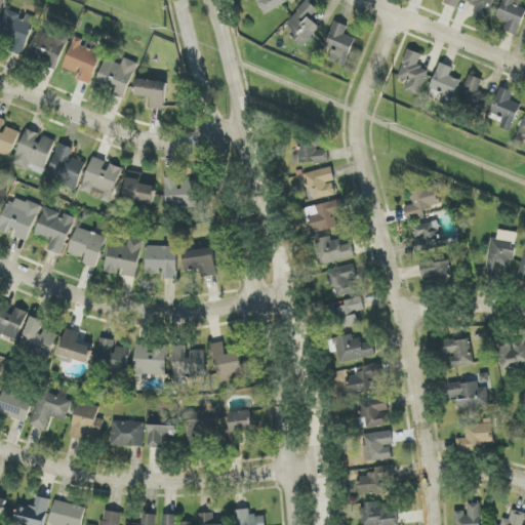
[(289,2),(288,0),(256,0),(265,15),(289,2)]
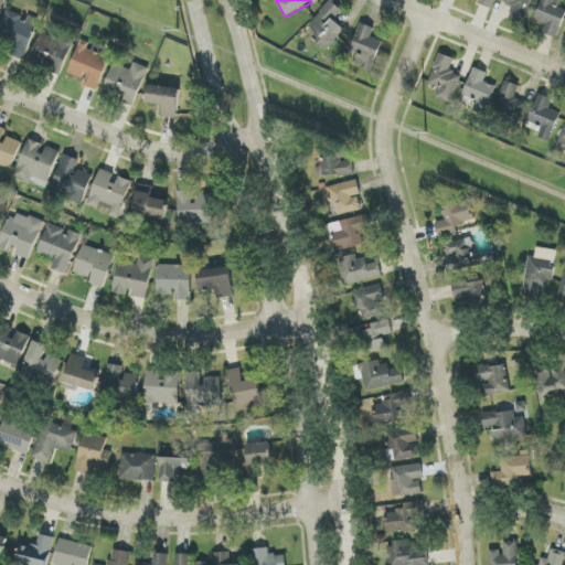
[(496,0),(479,0),(478,4),(493,9),(496,0)]
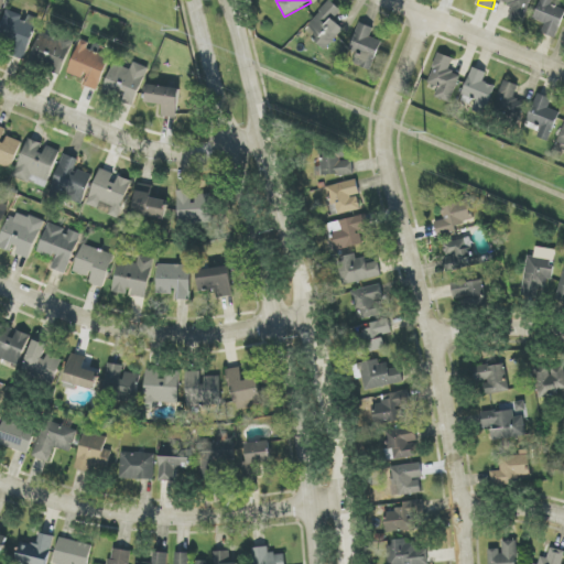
[(501,0),(501,3),(513,8),(508,20),(522,24),(531,0),(501,0)]
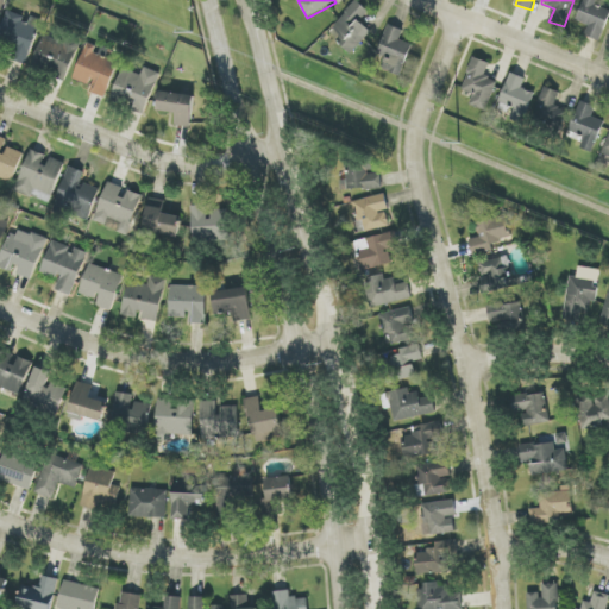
[(600,42),(608,18),(608,10),(596,5),(598,0),(584,0),(576,22),(590,26),(585,36),(600,42)]
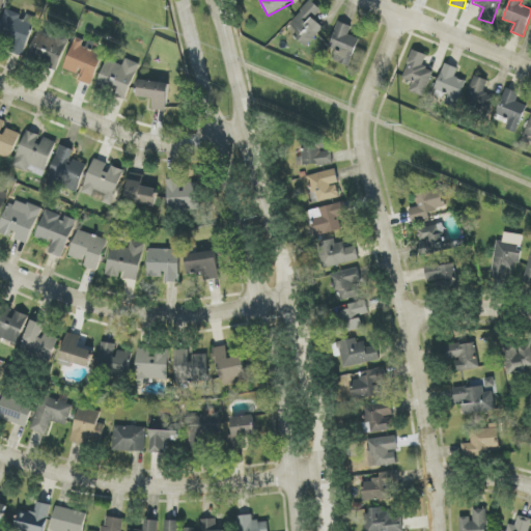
[(287,25),(306,46),(325,29),(314,19),(322,11),(312,1),(287,25)]
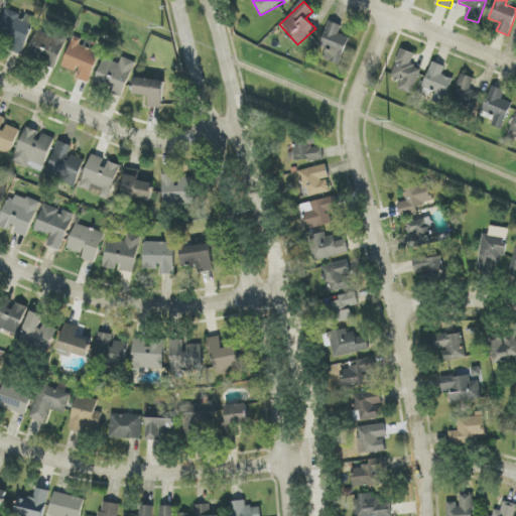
[(21,54),(36,18),(24,13),(23,16),(7,9),(0,25),(0,33),(14,40),(10,50),(21,54)]
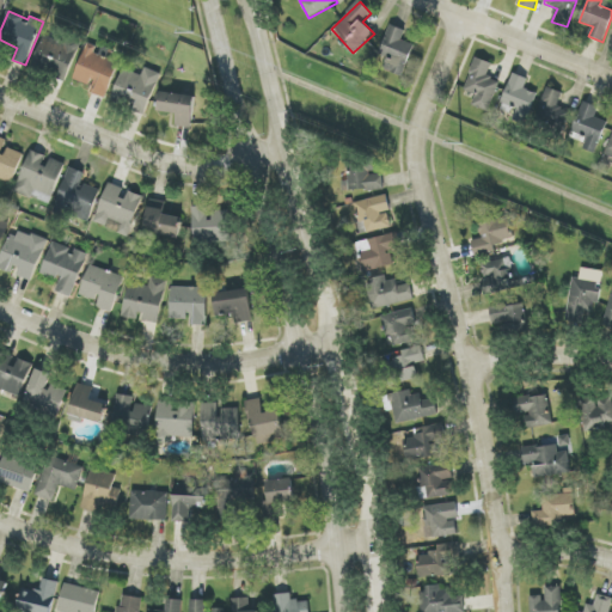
[(403,77),(415,46),(403,41),(407,31),(391,25),(379,55),(390,59),(385,69),(403,77)]
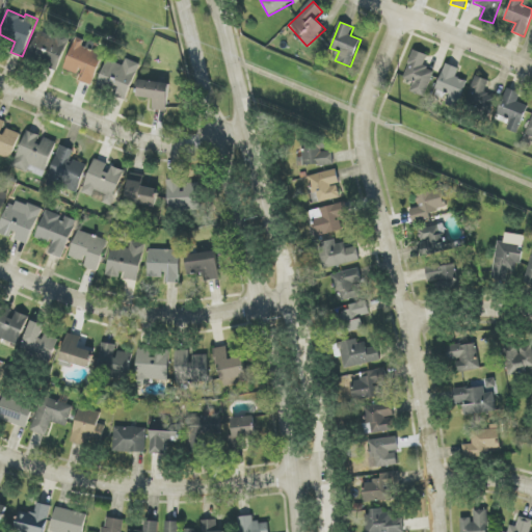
[(30,59),(59,69),(69,38),(40,29),(30,59)]
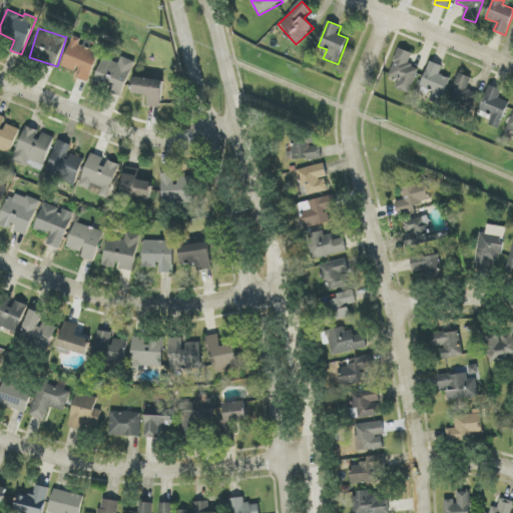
[(89,82),(100,52),(79,45),(81,39),(73,36),(62,67),(76,72),(74,77),(89,82)]
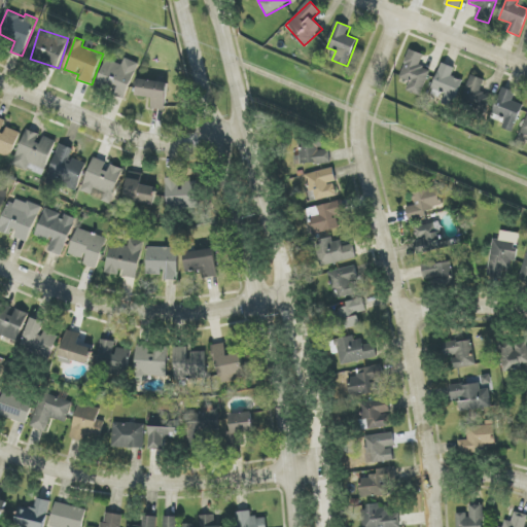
[(400,78),(410,81),(407,92),(422,96),(430,70),(420,67),(424,55),(410,50),(400,78)]
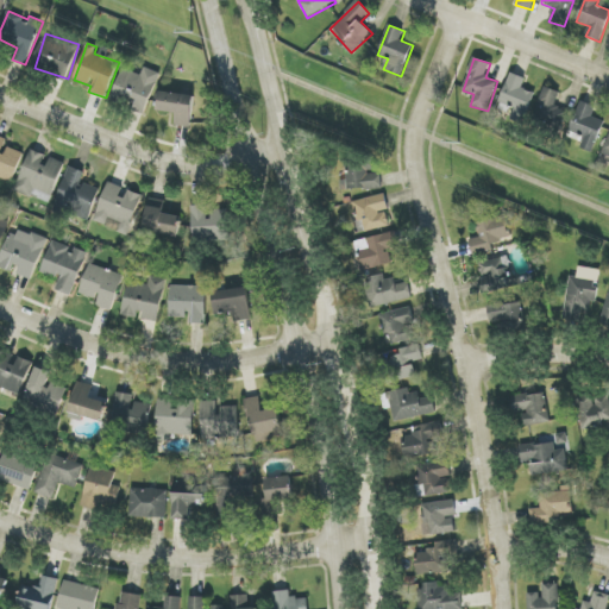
[(112,99),(146,112),(161,74),(144,68),(142,75),(124,68),(112,99)]
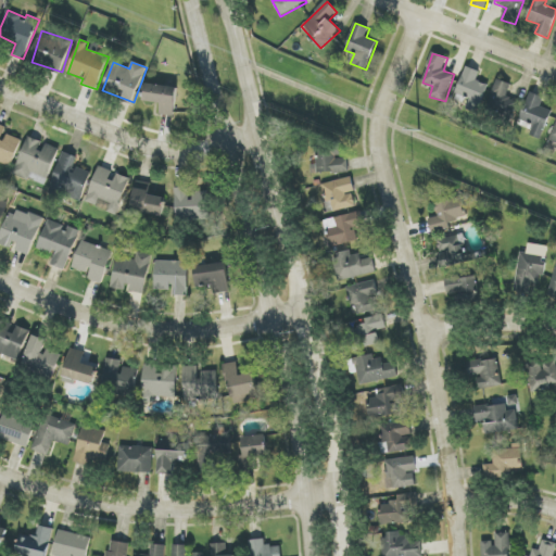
[(477,81),(480,72),(465,66),(455,100),(468,104),(466,110),(479,114),(488,85),(477,81)]
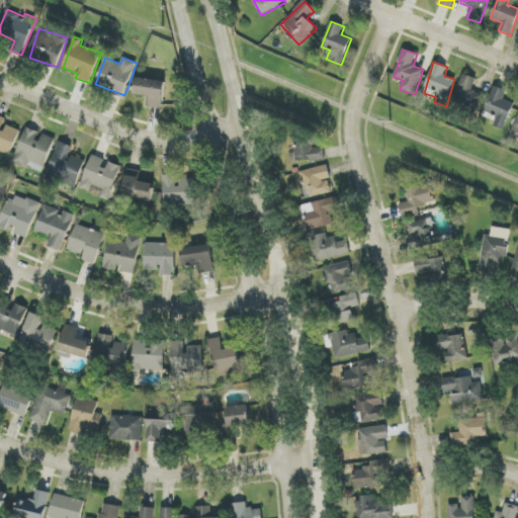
[(477,107),(482,93),(472,89),(477,79),(463,74),(454,99),(477,107)]
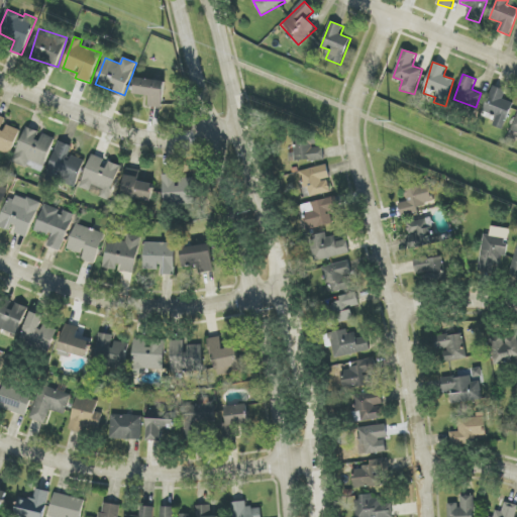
[(135,95),(150,96),(149,107),(163,108),(166,81),(137,78),(135,95)]
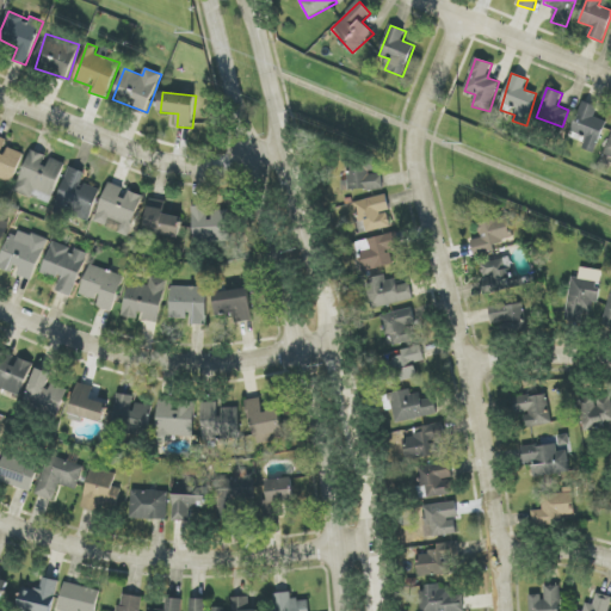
[(594,117),(598,107),(584,102),(568,141),(596,152),(608,122),(594,117)]
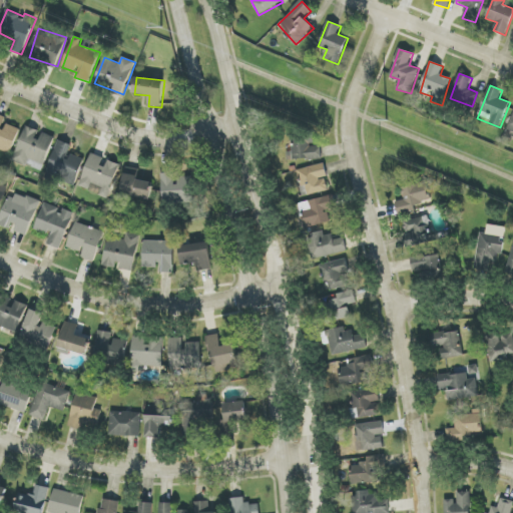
[(7,117),(0,114),(0,149),(11,154),(20,128),(5,123),(7,117)]
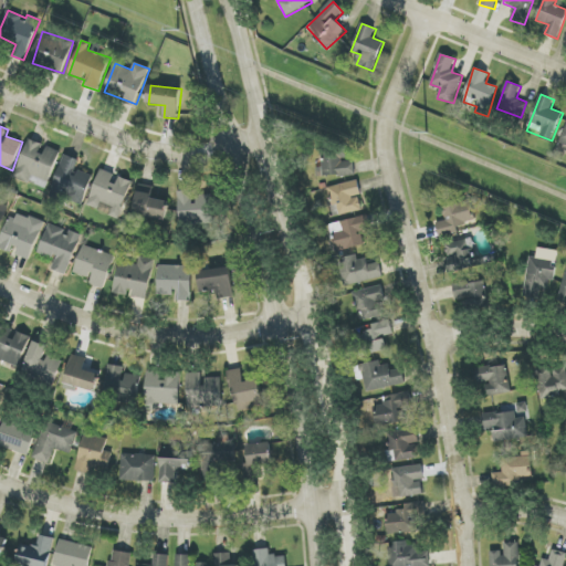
[(61,152),(45,146),(29,139),(14,178),(46,190),(61,152)]
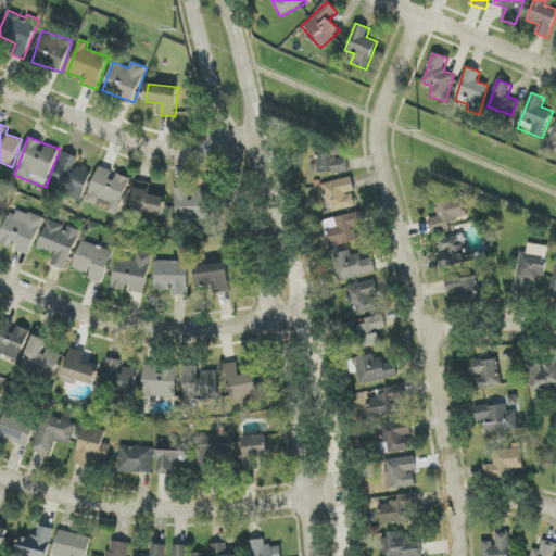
[(316,148),(317,174),(349,173),(349,158),(339,159),(339,148),(316,148)]
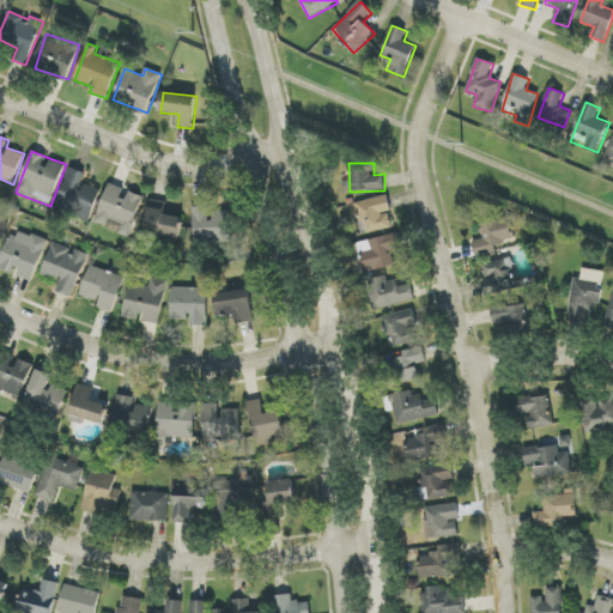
[(101,192),(82,183),(85,174),(71,168),(53,212),(66,217),(67,212),(89,220),(101,192)]
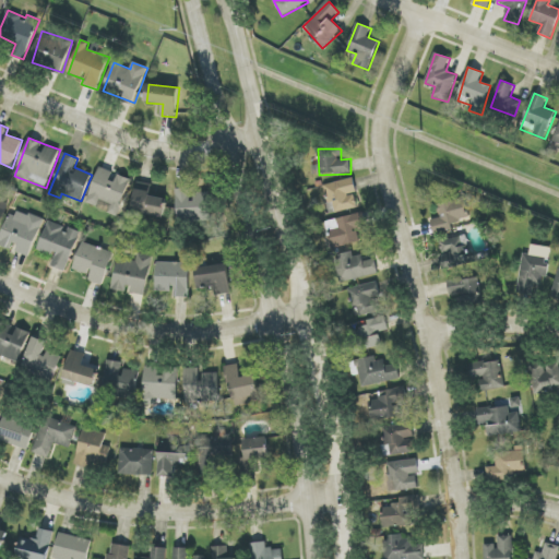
[(131,180),(115,174),(115,173),(99,167),(87,199),(119,211),(131,180)]
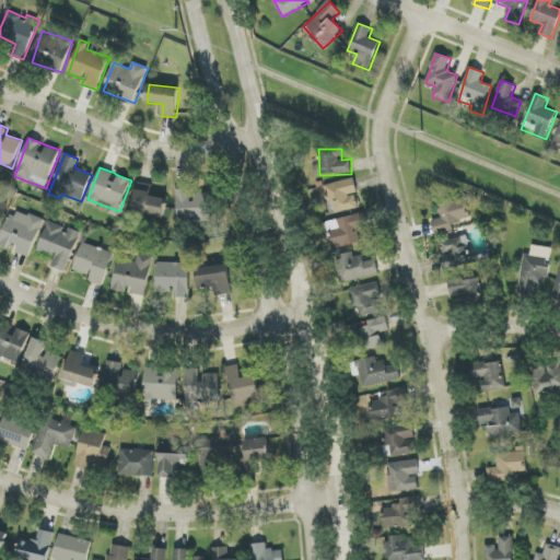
[(336,212),(358,209),(356,195),(358,194),(354,179),(325,185),(329,203),(334,203),(336,212)]
